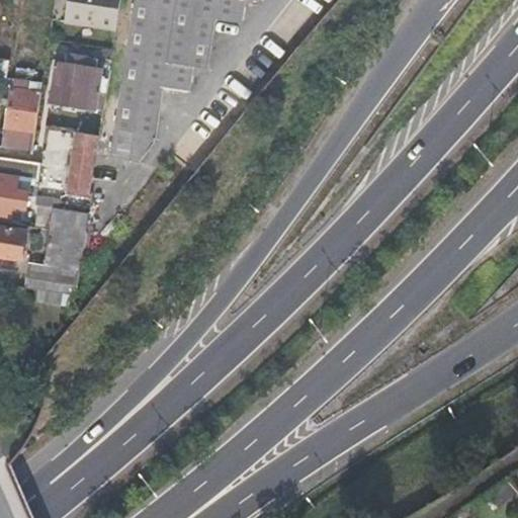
[(114,27),(117,0),(66,0),(64,19),(114,27)]
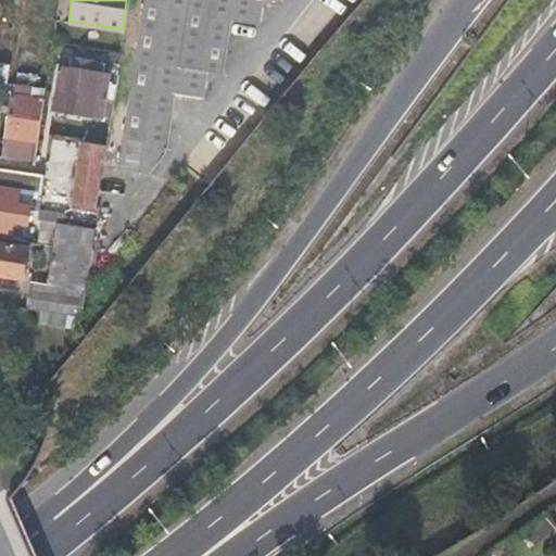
[(140,0),(118,169),(135,172),(161,0),(140,0)]
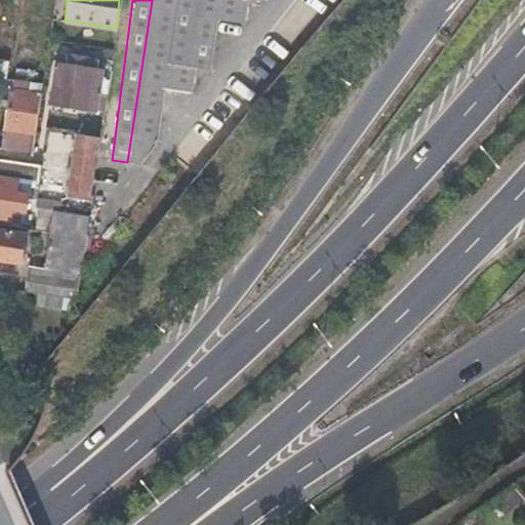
[(152,0),(127,162),(140,164),(156,147),(164,92),(192,95),(195,70),(207,72),(216,23),(243,26),(246,0),(259,2),(259,0),(152,0)]
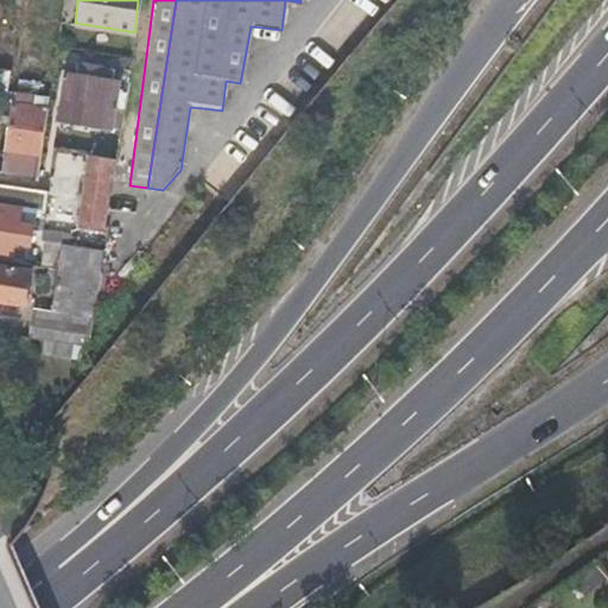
[(84,75),(101,77),(102,68),(87,65),(84,75)]
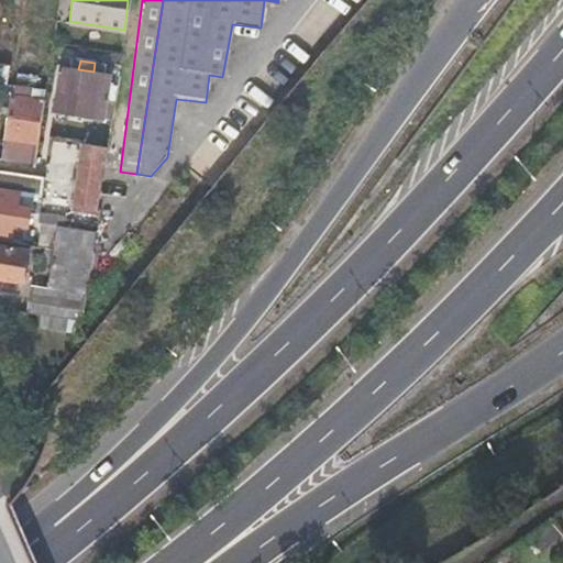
[(76,113),(101,117),(107,74),(94,72),(78,69),(61,67),(58,89),(78,91),(76,113)]
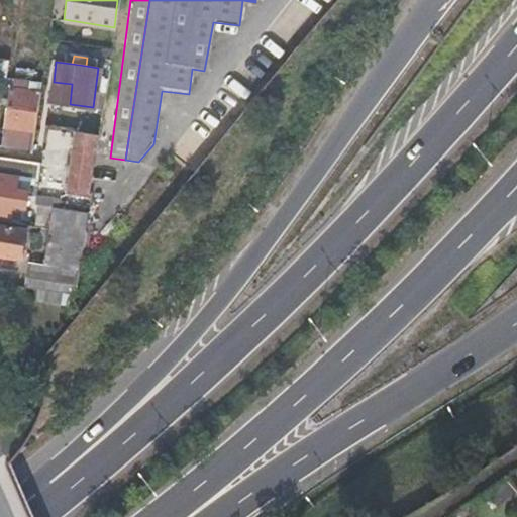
[(0,146),(31,151),(39,93),(22,91),(11,89),(8,89),(0,146)]
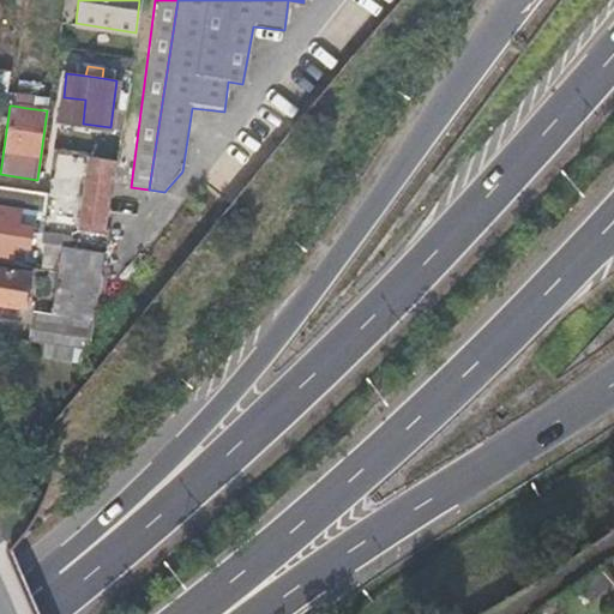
[(118,162),(97,158),(88,227),(104,230),(112,179),(115,179),(118,162)]
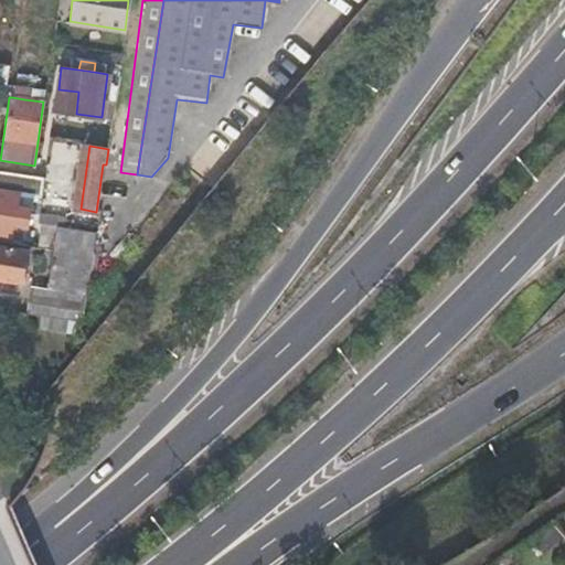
[(43,178),(0,171),(0,235),(24,240),(32,195),(40,196),(43,178)]
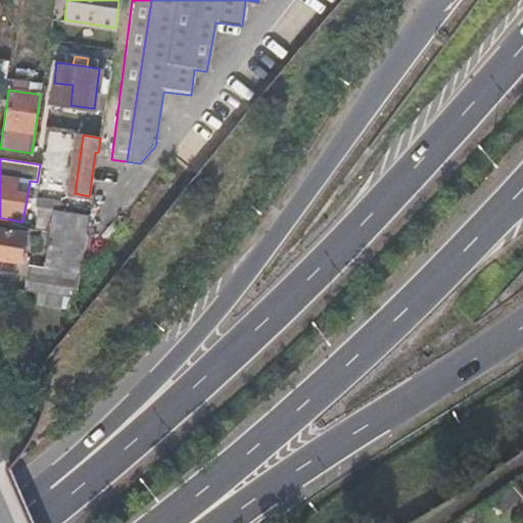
[(50,209),(59,210),(60,202),(36,198),(34,206),(43,208),(50,209)]
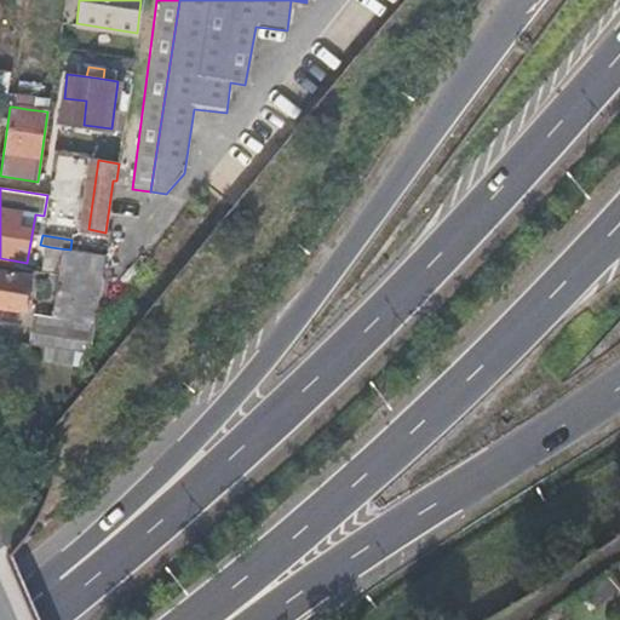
[(56,274),(59,248),(51,247),(47,273),(56,274)]
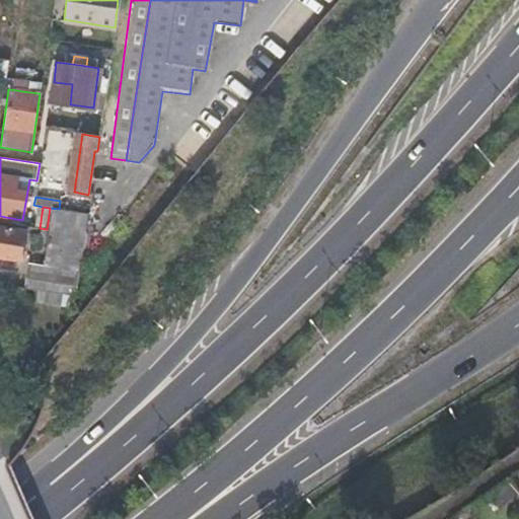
[(59,209),(50,208),(47,229),(43,260),(27,257),(22,288),(40,290),(38,301),(74,307),(88,214),(59,209)]
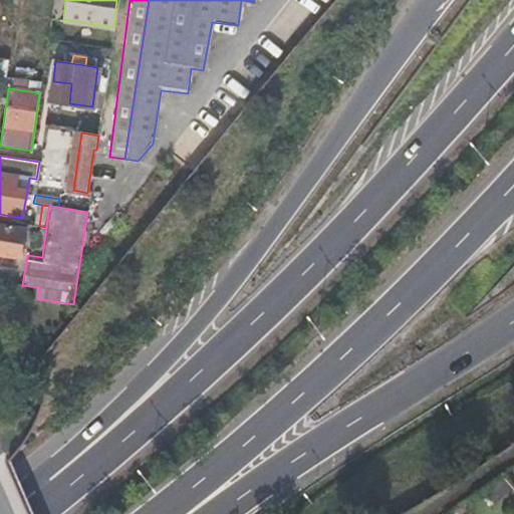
[(23,229),(0,224),(0,255),(18,258),(23,229)]
